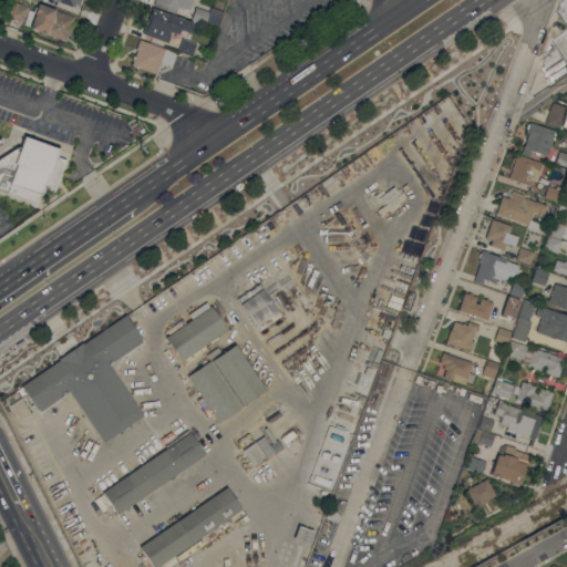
[(80,0),(53,0),(78,9),(80,0)]
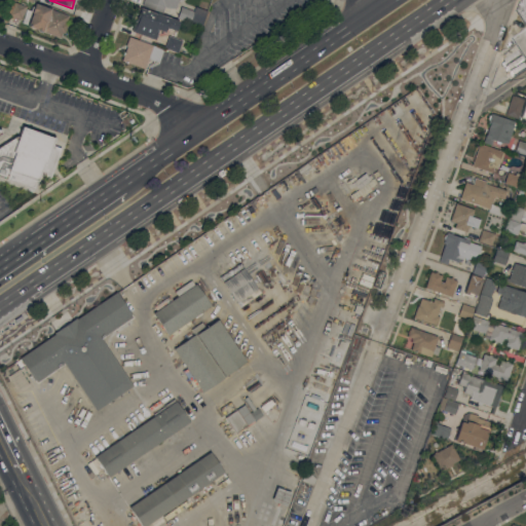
[(184,0),(178,1),(175,8),(167,8),(164,7),(162,12),(141,4),(142,0),(184,0)]
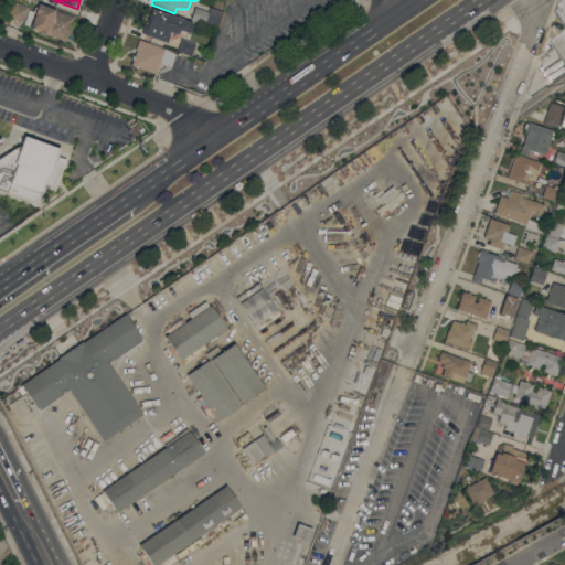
[(23,21),(10,17),(14,2),(28,7),(23,21)]
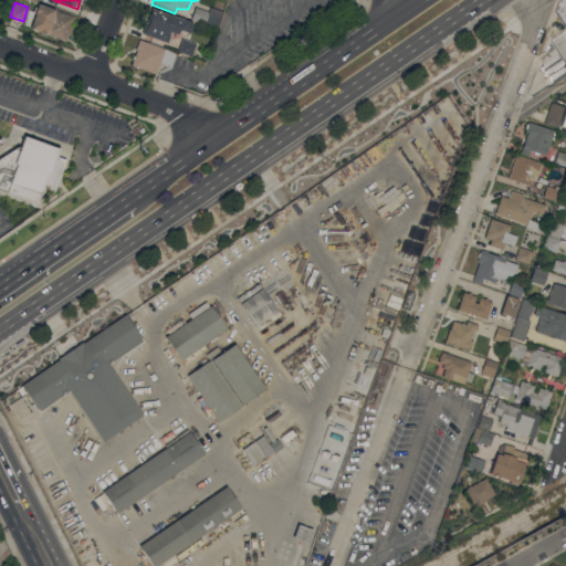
[(74,17),(71,24),(73,25),(69,35),(67,35),(65,41),(30,28),(34,13),(34,12),(33,12),(29,27),(23,24),(28,10),(32,11),(34,7),(35,7),(37,3),(74,17)]
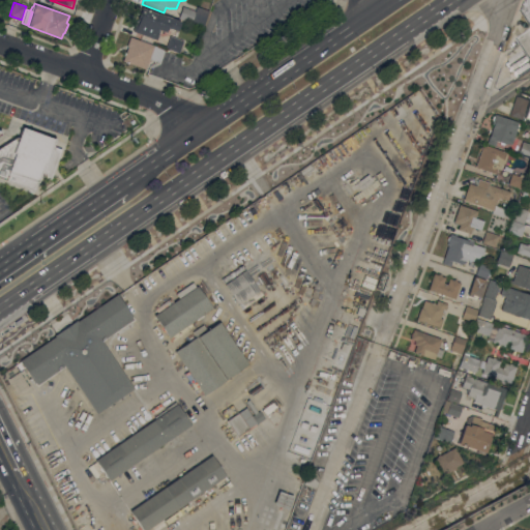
[(192,22),(178,18),(182,6),(195,10),(196,7),(207,10),(201,28),(190,24),(192,22)]
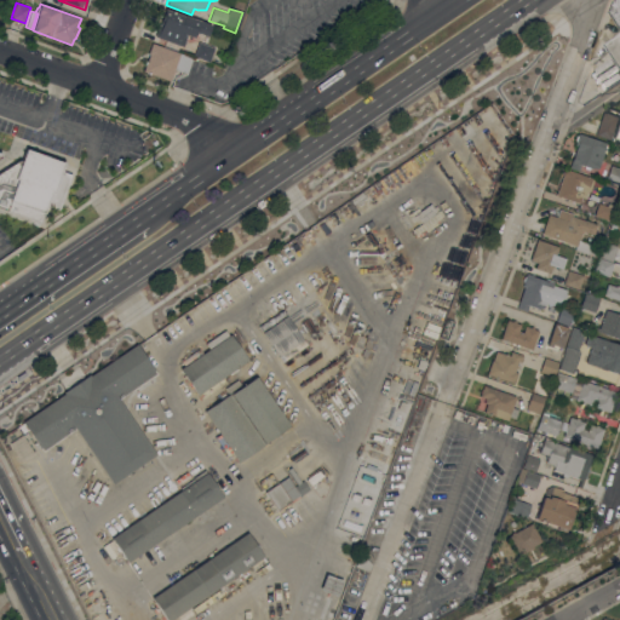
[(211,26),(207,36),(204,35),(204,38),(197,35),(199,33),(195,32),(194,38),(187,35),(182,46),(155,35),(165,9),(211,26)]
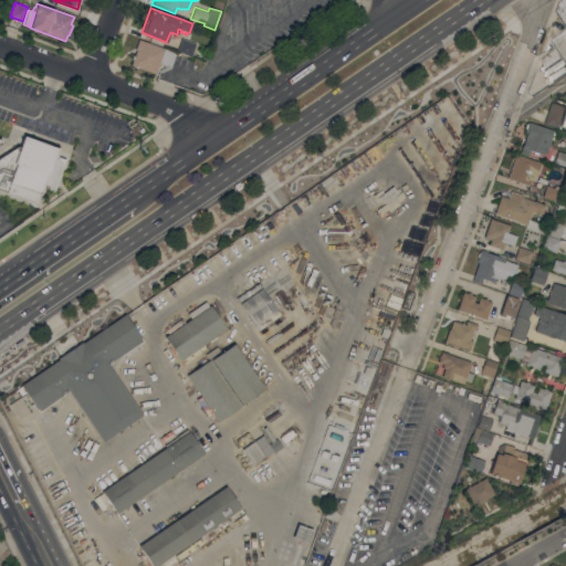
[(565,61),(552,40),(565,31),(565,61)]
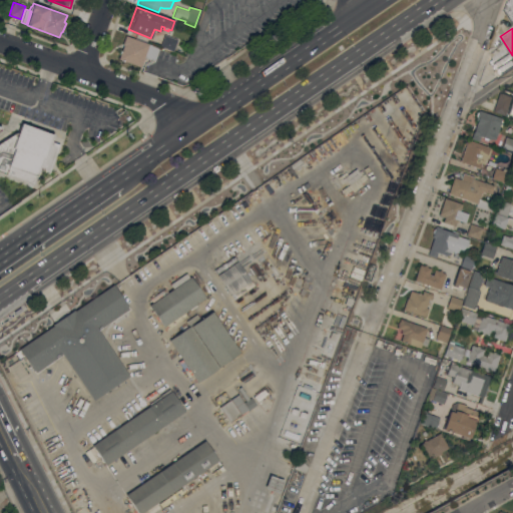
[(177,39),(173,49),(160,45),(164,34),(177,39)]
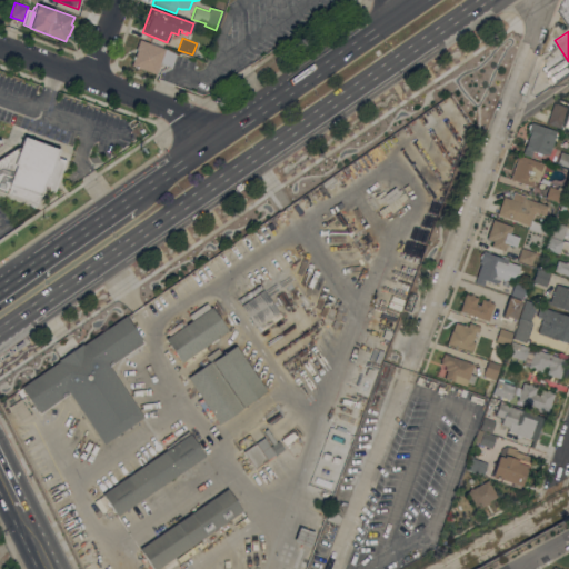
[(131,65),(137,49),(136,49),(139,39),(177,52),(171,67),(160,62),(157,73),(131,65)]
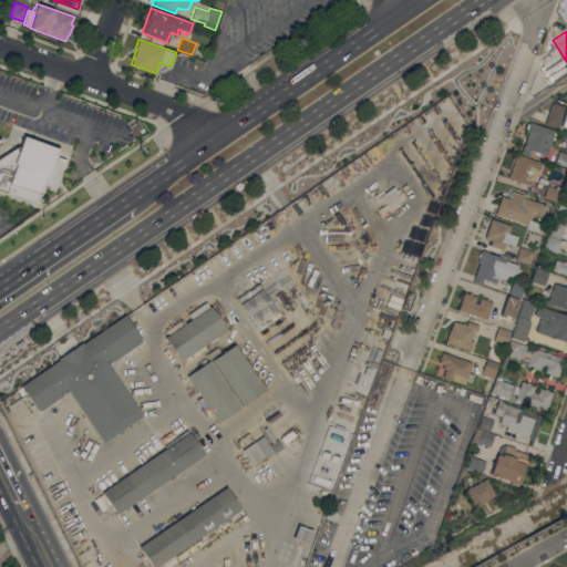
[(553,102),(566,106),(558,127),(546,123),(553,102)]
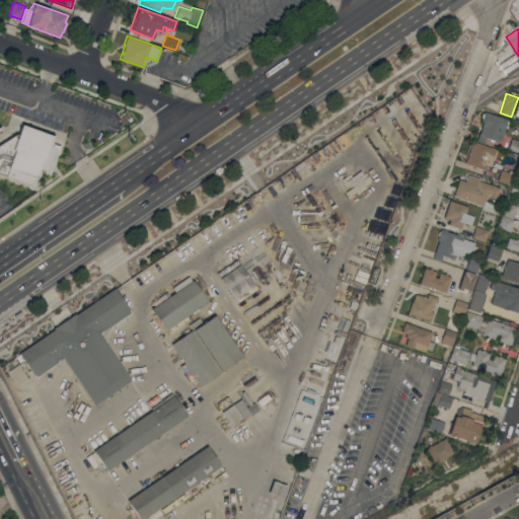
[(498,140),(497,141),(495,140),(494,141),(490,140),(491,138),(488,137),(486,143),(477,140),(484,122),(482,121),(484,117),(483,115),(484,113),(485,113),(486,110),(508,119),(505,127),(507,127),(502,142),(498,140)]
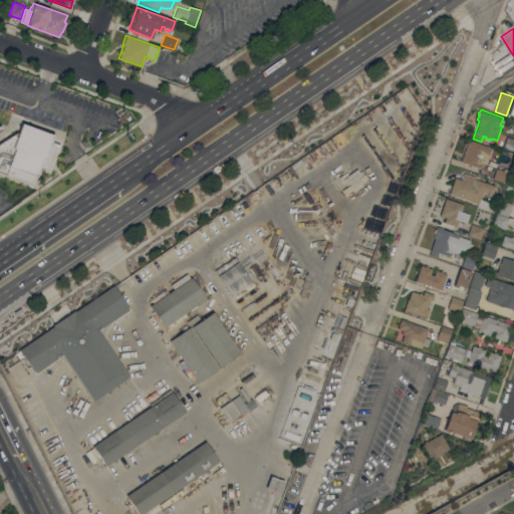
[(51,141),(60,145),(49,174),(39,170),(33,184),(0,172),(0,142),(16,133),(18,134),(22,122),(53,135),(51,141)]
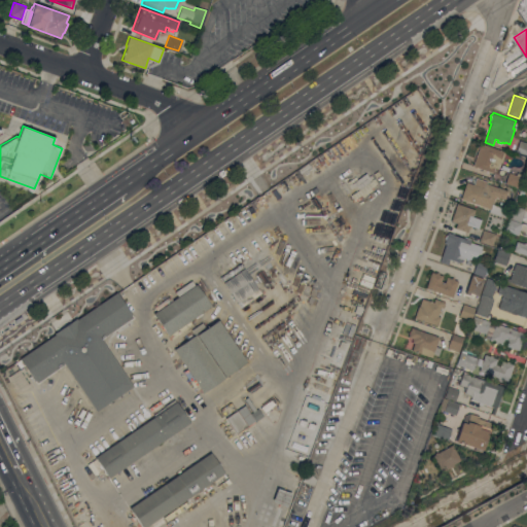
[(526,143),(526,157),(515,153),(519,141),(526,143)]
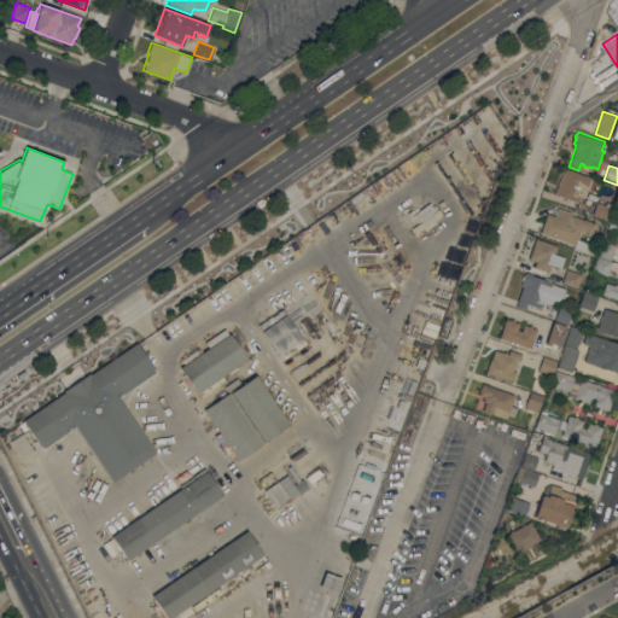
[(555,193),(563,174),(560,173),(561,169),(564,170),(564,168),(569,169),(592,176),(592,178),(594,179),(598,181),(598,182),(592,185),(589,190),(588,188),(586,196),(582,196),(579,202),(555,193)]
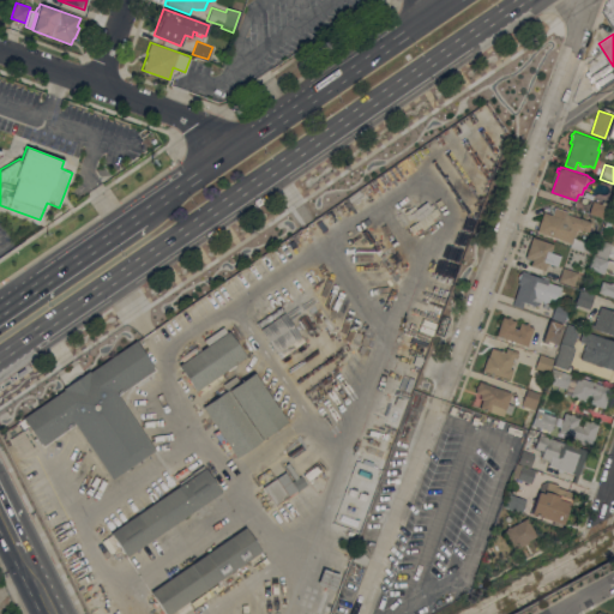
[(594,196),(582,191),(578,203),(590,206),(594,196)]
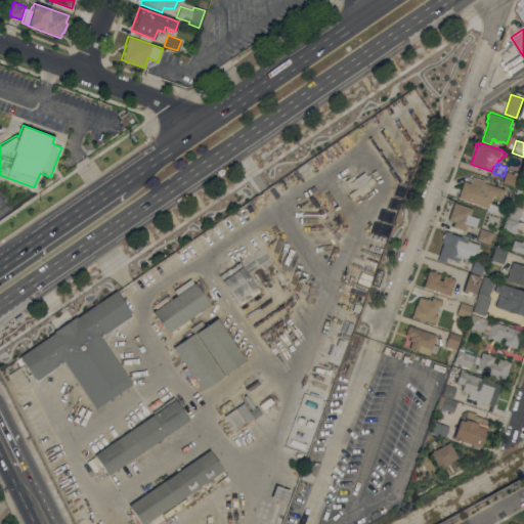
[(372,182),(366,170),(346,178),(351,190),(372,182)]
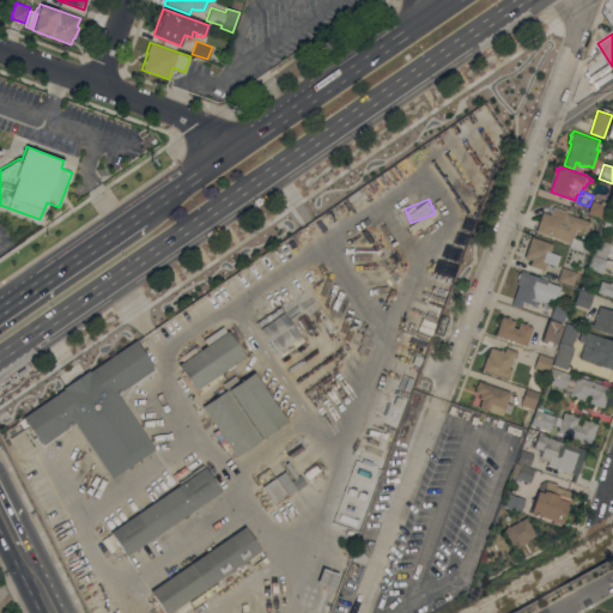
[(601,204),(601,201),(607,202),(605,211),(606,212),(604,218),(588,212),(592,200),(601,204)]
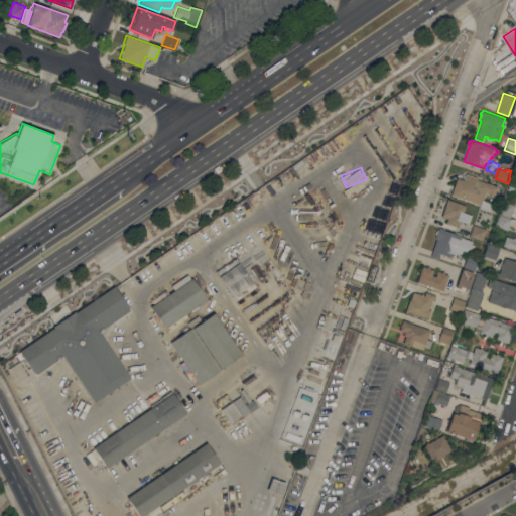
[(480,207),(479,207),(479,205),(450,195),(457,177),(464,180),(466,172),(467,173),(478,177),(477,180),(497,186),(494,196),(485,191),(482,200),(495,205),(494,207),(499,209),(497,213),(480,207)]
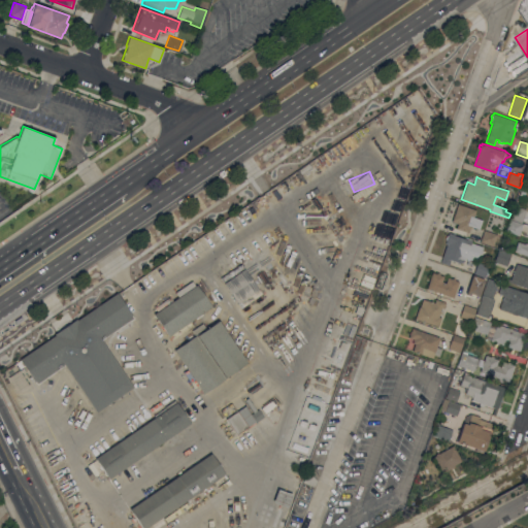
[(252,203),(257,200),(260,205),(256,208),(252,203)]
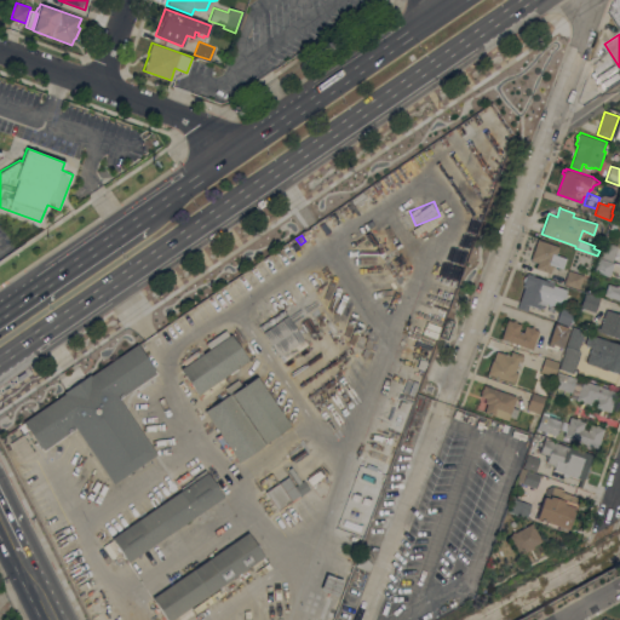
[(537,239),(558,246),(556,254),(567,258),(563,268),(552,265),(550,273),(535,268),(538,262),(530,260),(537,239)]
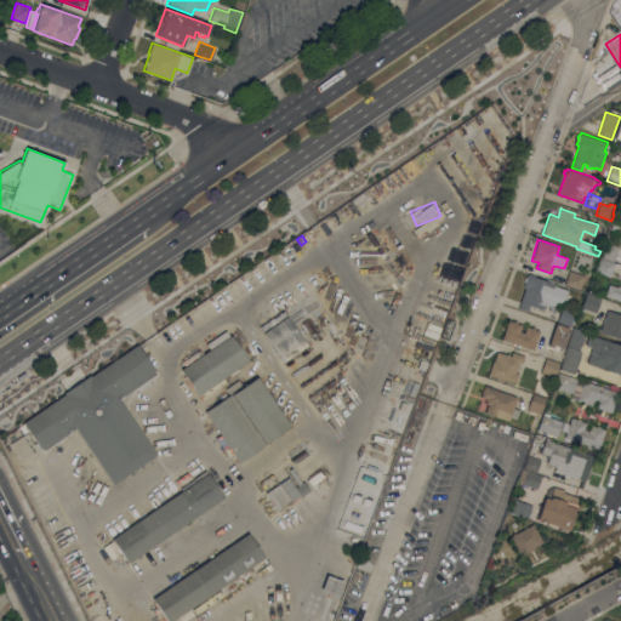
[(604,244),(617,248),(614,262),(600,257),(604,244)]
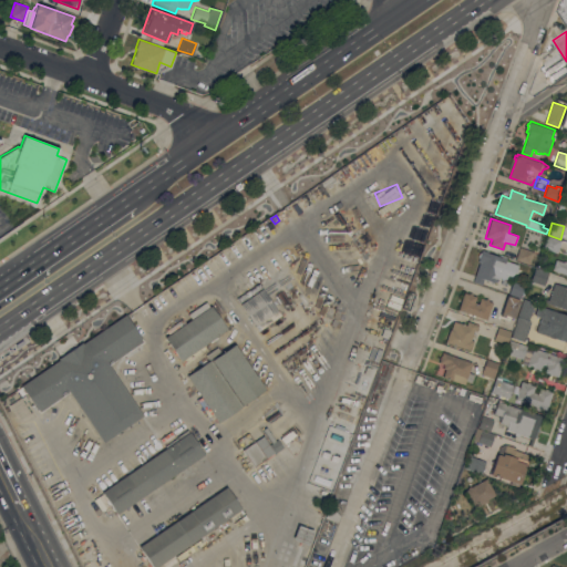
[(557,254),(543,248),(547,236),(562,240),(557,254)]
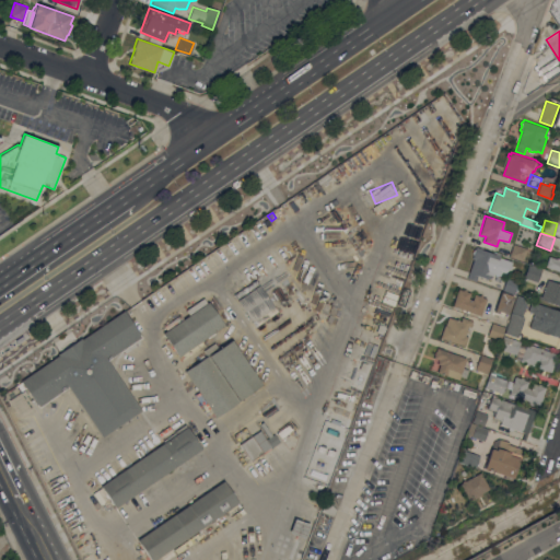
[(513,244),(527,248),(523,260),(509,256),(513,244)]
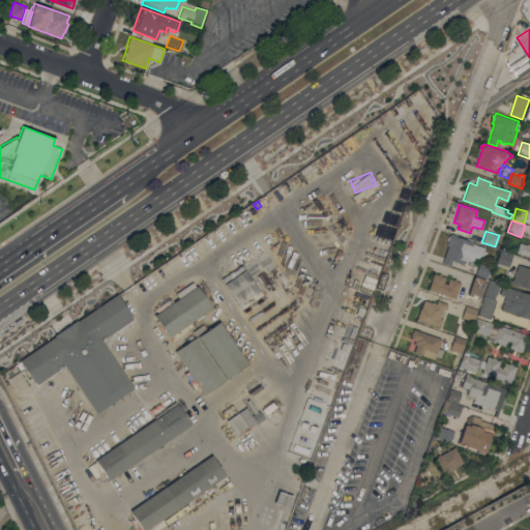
[(446,244),(447,241),(446,239),(447,236),(449,235),(449,234),(473,242),(472,244),(483,248),(478,264),(465,259),(464,264),(461,263),(461,264),(451,261),(449,266),(442,263),(448,245),(446,244)]
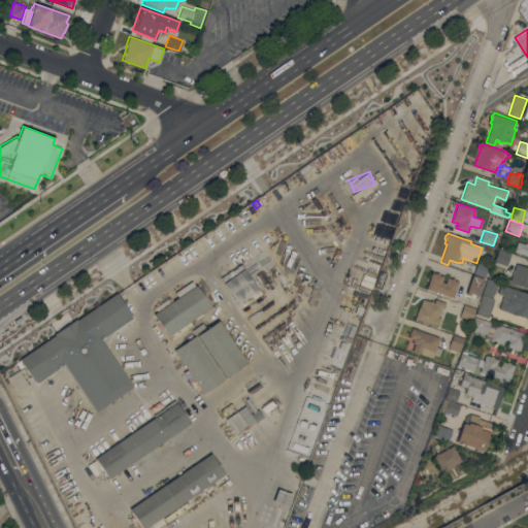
[(518,241),(527,245),(527,256),(514,251),(518,241)]
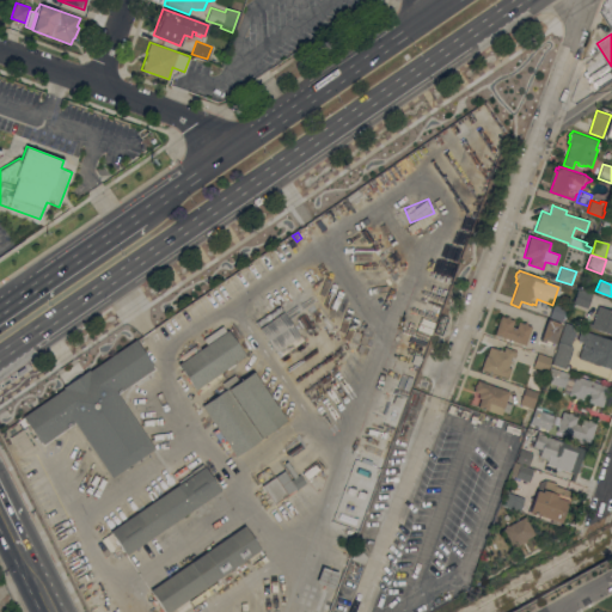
[(579,289),(592,295),(587,308),(574,304),(579,289)]
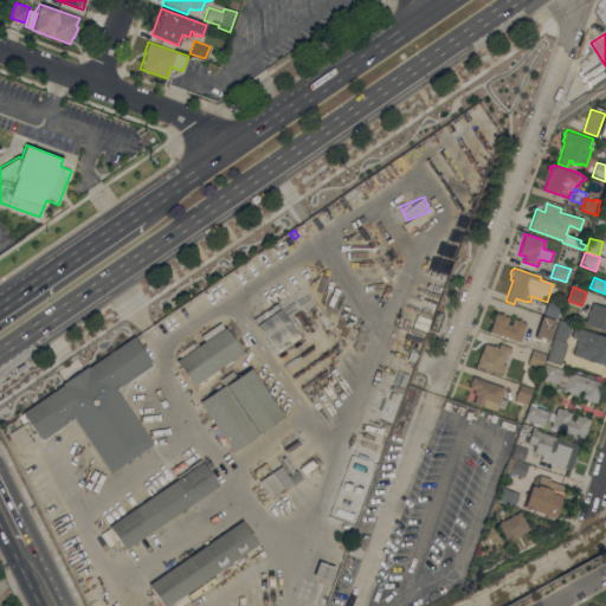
[(562,303),(558,318),(545,314),(549,298),(562,303)]
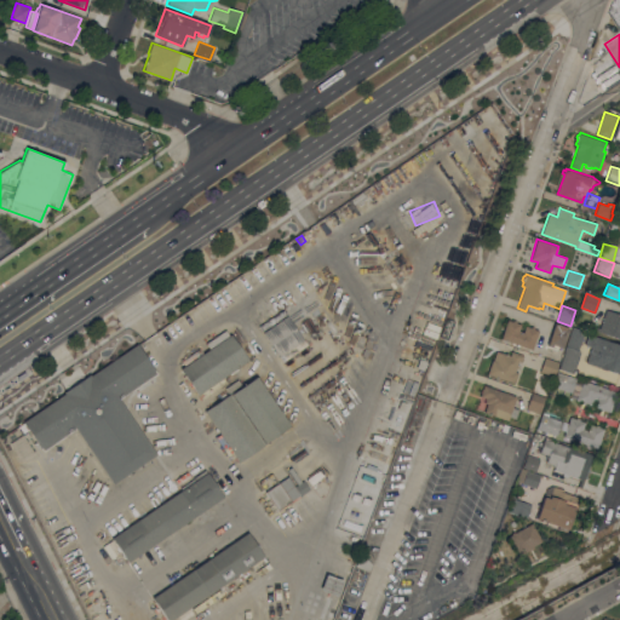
[(608,309),(619,314),(619,338),(596,329),(597,326),(601,327),(608,309)]
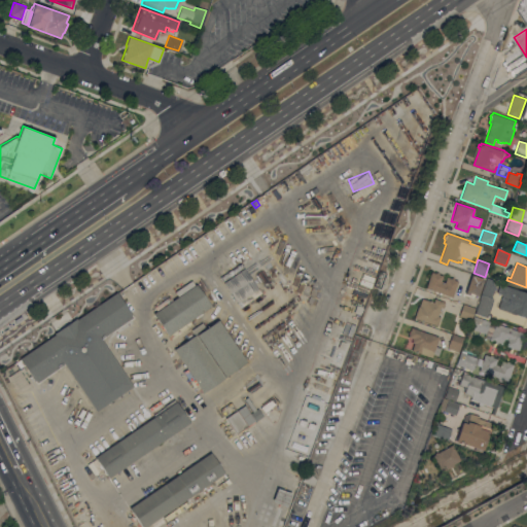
[(224,282),(245,268),(261,292),(241,307),(224,282)]
